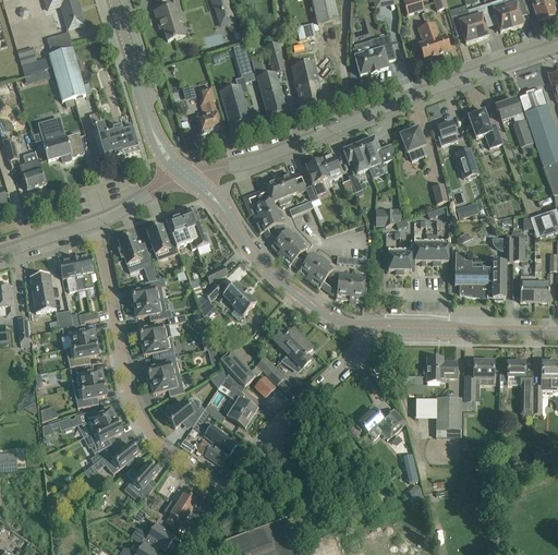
[(47,37),(51,52),(72,47),(70,41),(70,40),(67,28),(82,24),(77,11),(81,11),(76,0),(44,0),(47,10),(60,5),(67,27),(65,27),(67,32),(63,33),(57,35),(47,37)]
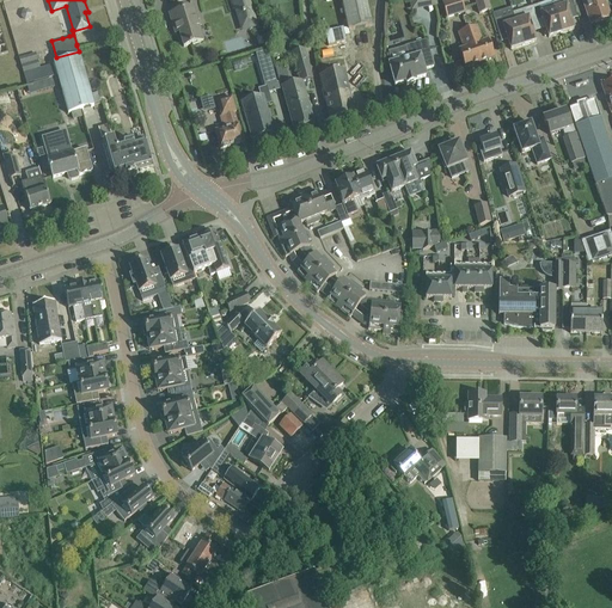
[(231,0),(233,6),(240,4),(246,25),(258,22),(252,0),(231,0)]
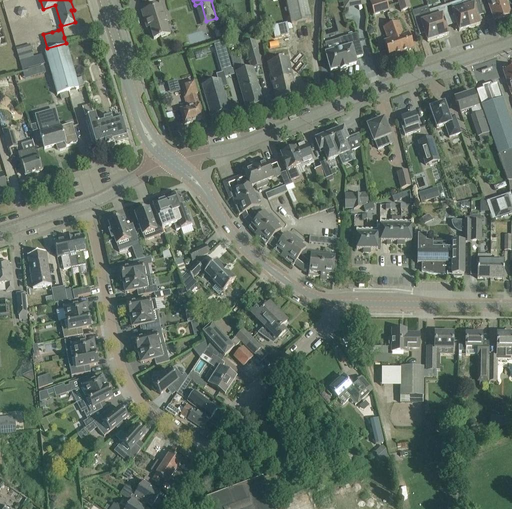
[(311,18),(306,0),(286,0),(291,23),(311,18)]
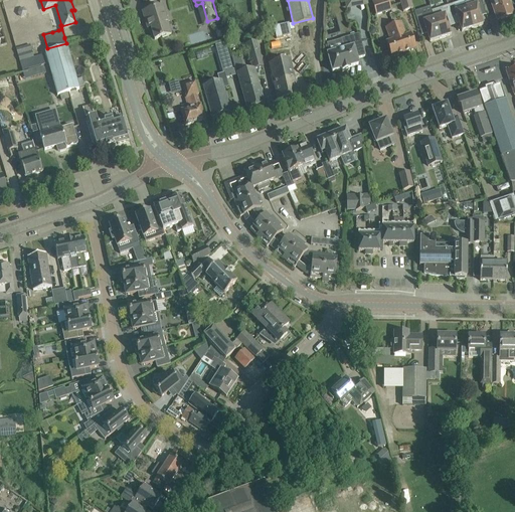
[(391,8),(389,0),(371,0),(375,12),(391,8)]
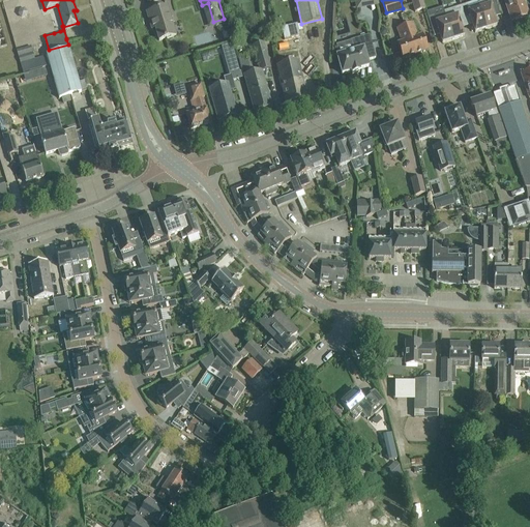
[(412,0),(415,8),(424,5),(422,0),(412,0)]
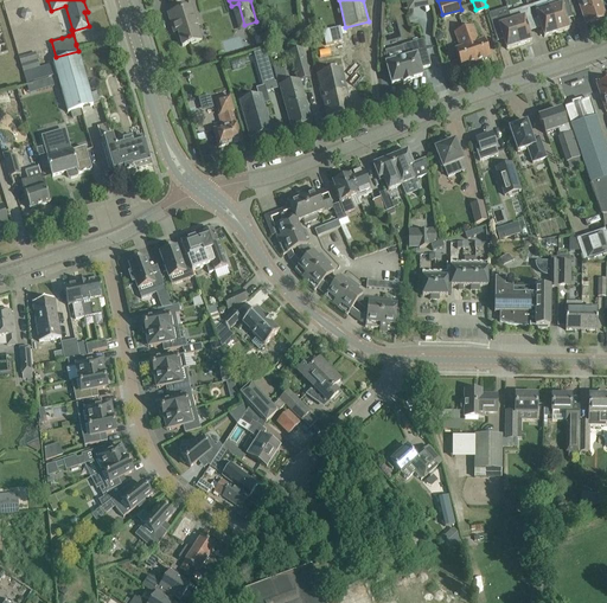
[(544,33),(556,30),(548,0),(538,0),(535,1),(535,2),(528,5),(534,24),(540,21),(544,33)]
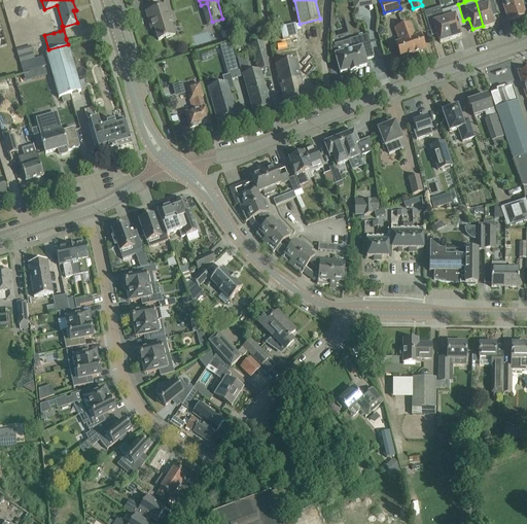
[(476,0),(483,26),(494,23),(491,11),(496,10),(492,0),(476,0)]
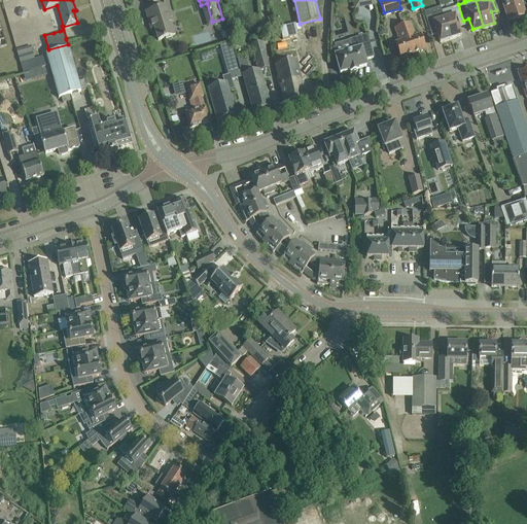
[(525,12),(521,0),(502,0),(508,18),(525,12)]
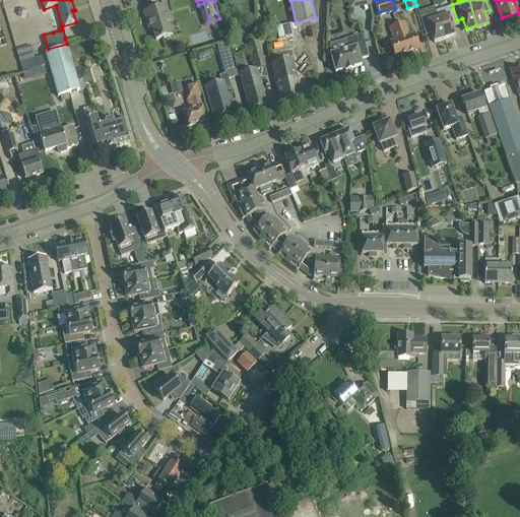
[(155,37),(166,34),(173,31),(164,3),(143,9),(148,25),(152,24),(155,37)]
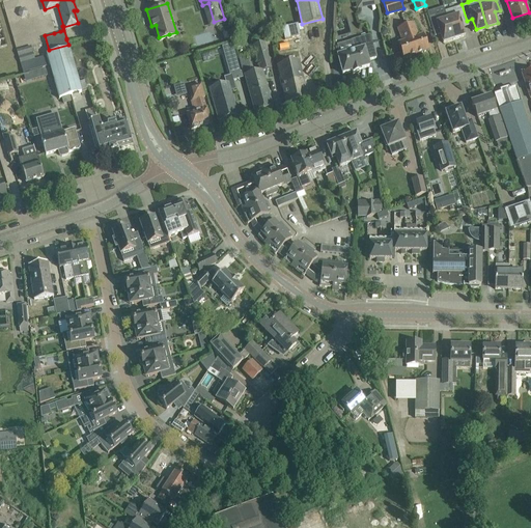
[(462,22),(467,21),(462,4),(455,5),(457,12),(447,16),(454,36),(465,33),(462,22)]
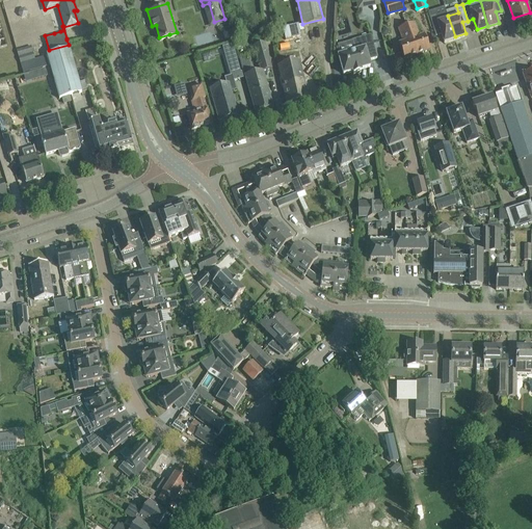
[(19,6),(18,11),(22,16),(27,14),(28,8),(24,5),(19,6)]
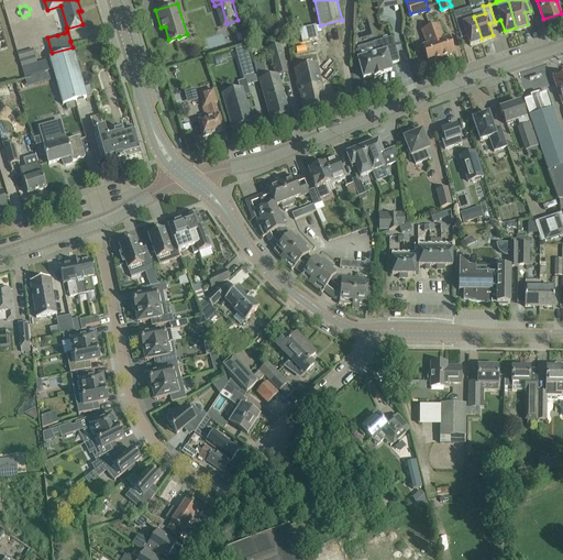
[(470,43),(482,39),(474,17),(473,12),(462,15),(461,13),(454,15),(460,33),(466,31),(470,43)]
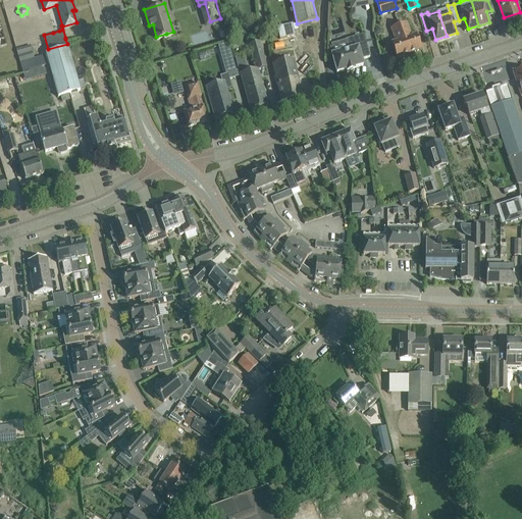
[(407,19),(399,21),(409,51),(421,47),(416,32),(411,33),(407,19)]
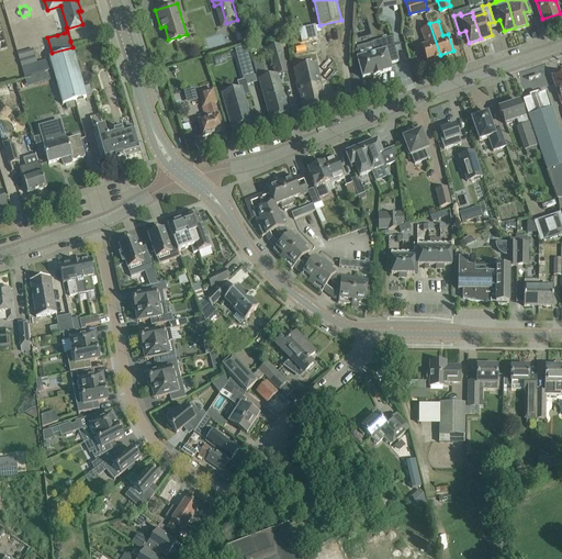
[(427,59),(440,55),(429,23),(420,26),(426,42),(420,43),(427,59)]
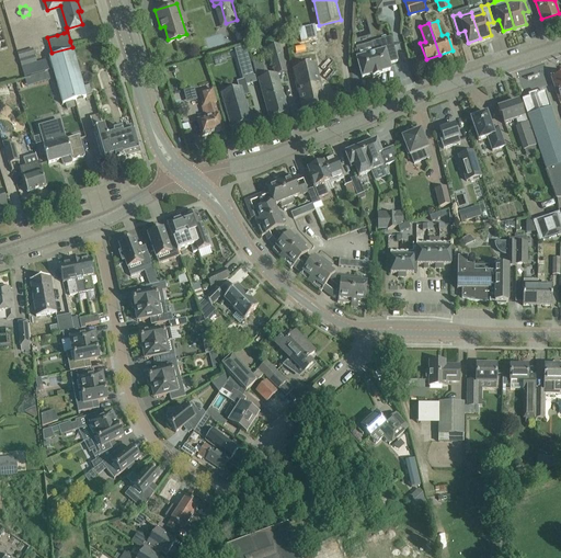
[(358,56),(356,56),(362,76),(371,72),(373,75),(380,72),(380,70),(390,67),(388,60),(397,58),(390,34),(371,40),(375,52),(358,56)]
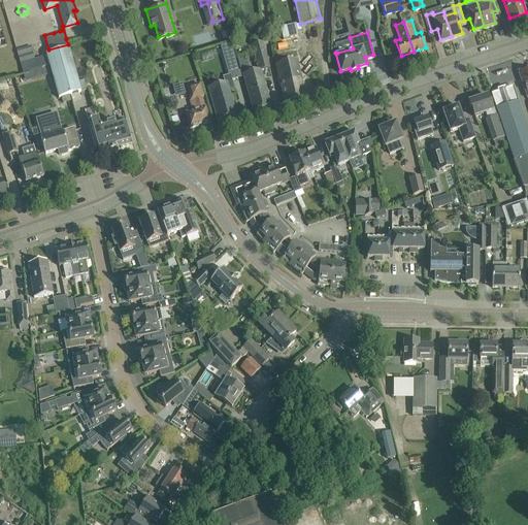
[(231,40),(221,44),(224,52),(233,48),(231,40)]
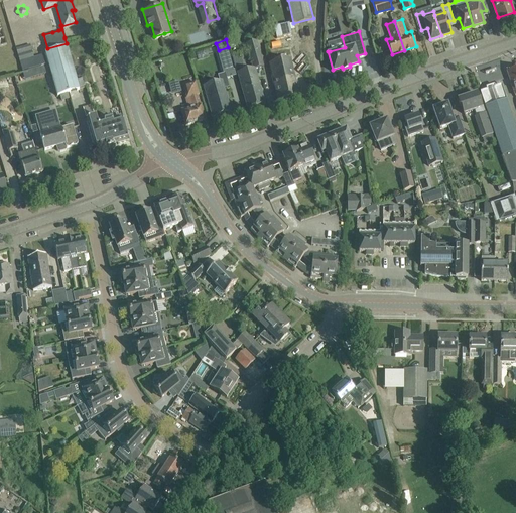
[(253,67),(255,67),(263,65),(257,39),(247,41),(253,67)]
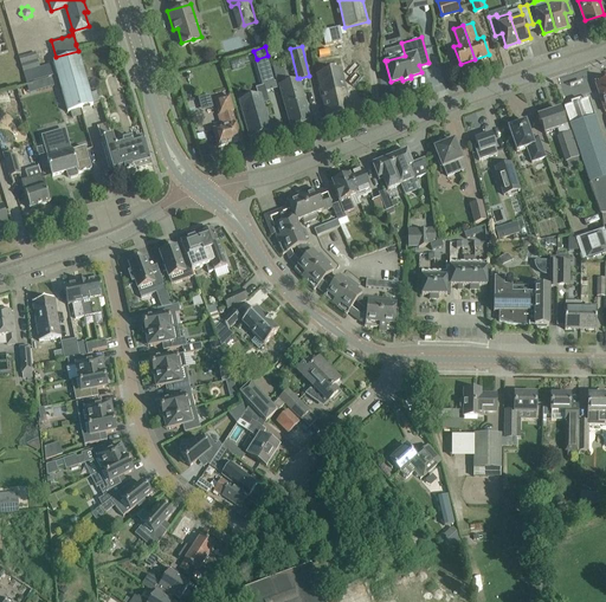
[(20,60),(37,56),(36,50),(36,49),(34,49),(19,53),(20,60)]
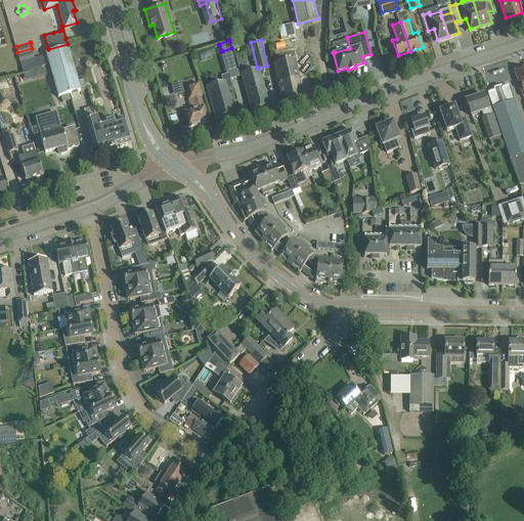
[(68,44),(48,49),(46,50),(46,51),(49,61),(53,75),(58,94),(80,88),(68,44)]
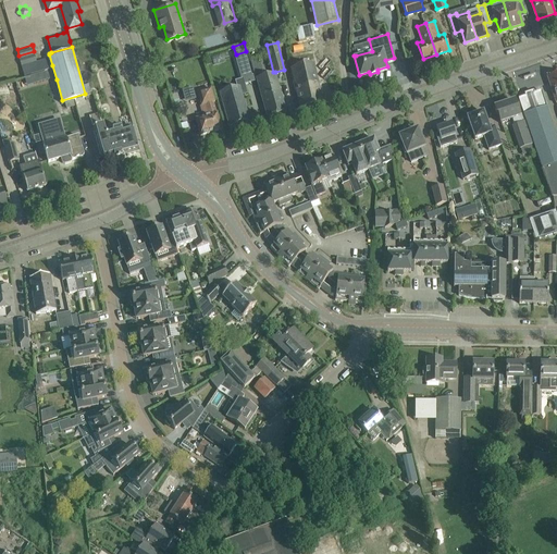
[(22,63),(36,59),(34,51),(19,56),(22,63)]
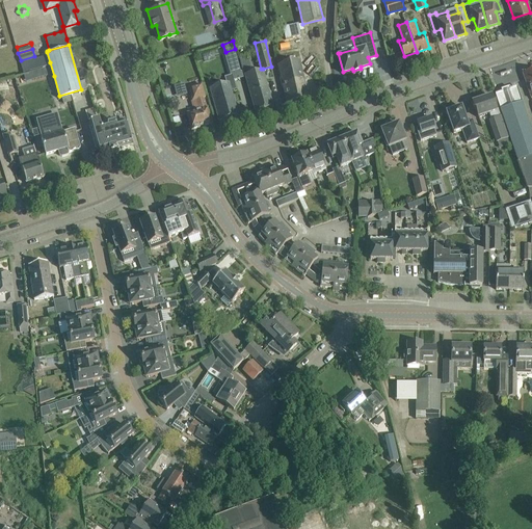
[(34,56),(21,60),(23,71),(50,62),(47,52),(34,56)]
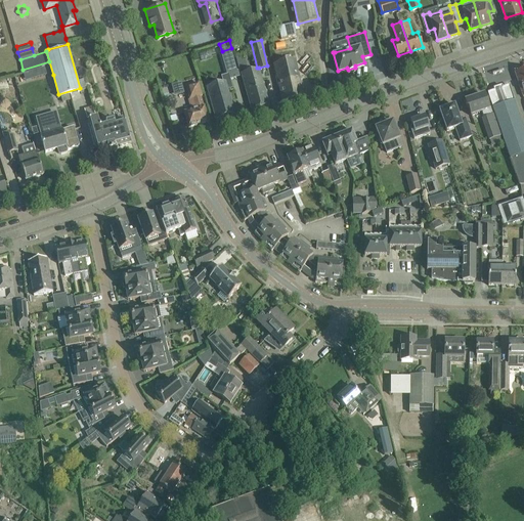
[(245,51),(236,53),(239,66),(249,63),(245,51)]
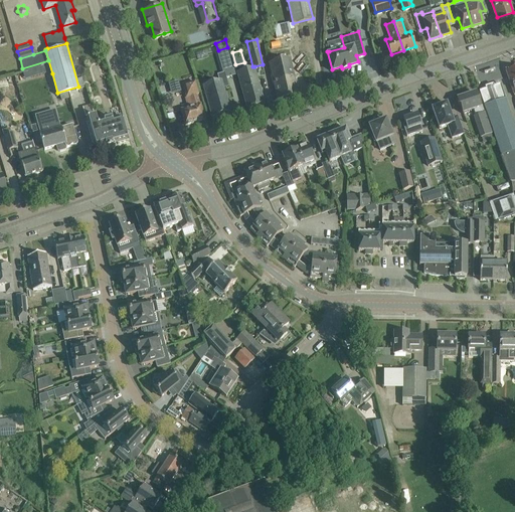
[(290,55),(275,59),(268,60),(278,99),(298,94),(290,55)]
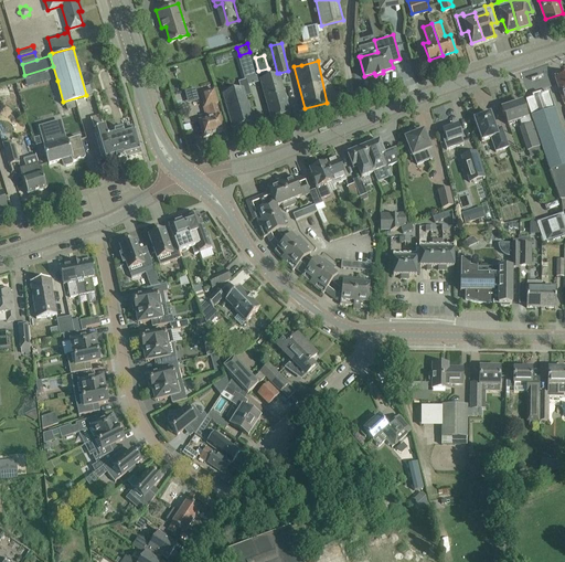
[(49,70),(33,74),(35,82),(51,77),(49,70)]
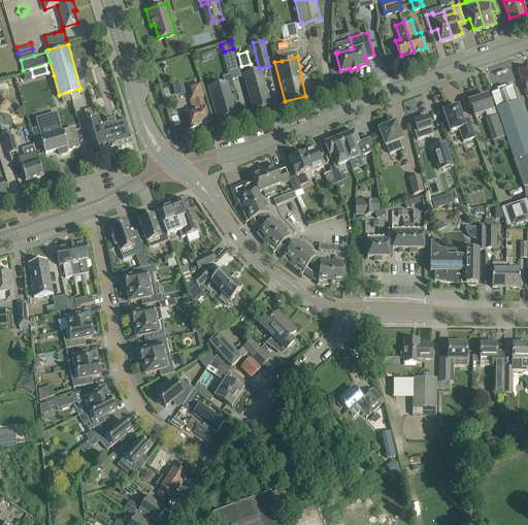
[(527,95),(527,94),(527,67),(519,70),(527,95)]
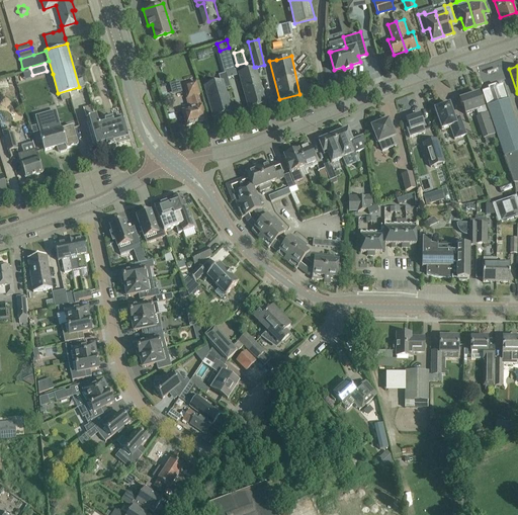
[(239,72),(246,98),(249,107),(266,103),(256,67),(254,67),(239,72)]
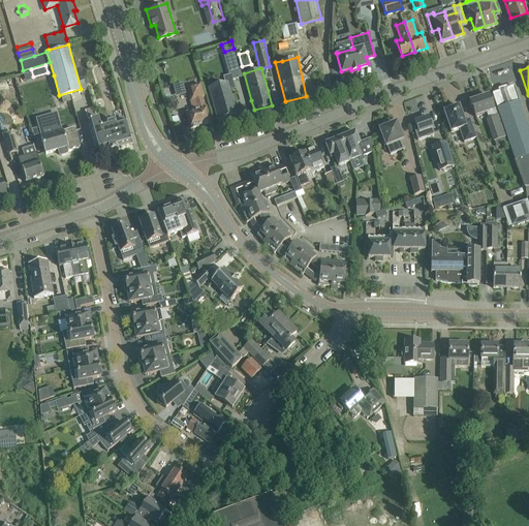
[(225,81),(209,85),(215,109),(218,118),(237,113),(234,102),(229,88),(235,87),(230,71),(223,73),(225,81)]
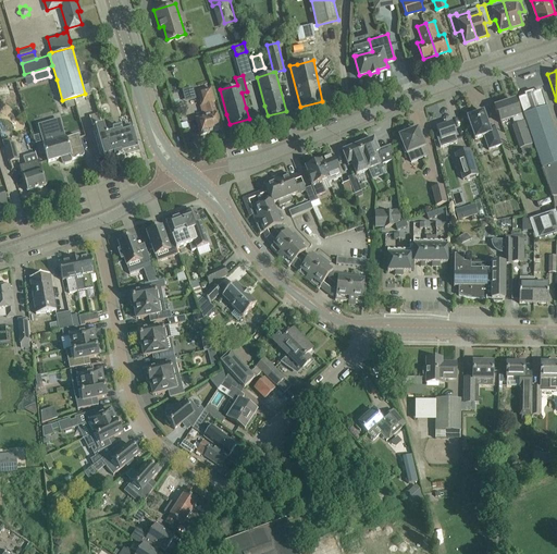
[(0,99),(17,96),(13,81),(0,84),(0,99)]
